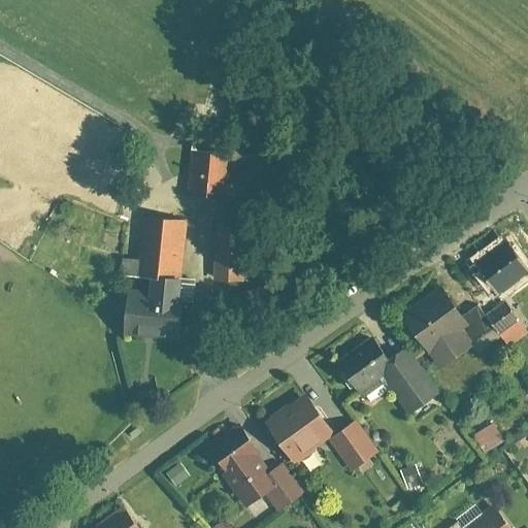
[(189,151),(185,196),(227,200),(231,155),(189,151)]
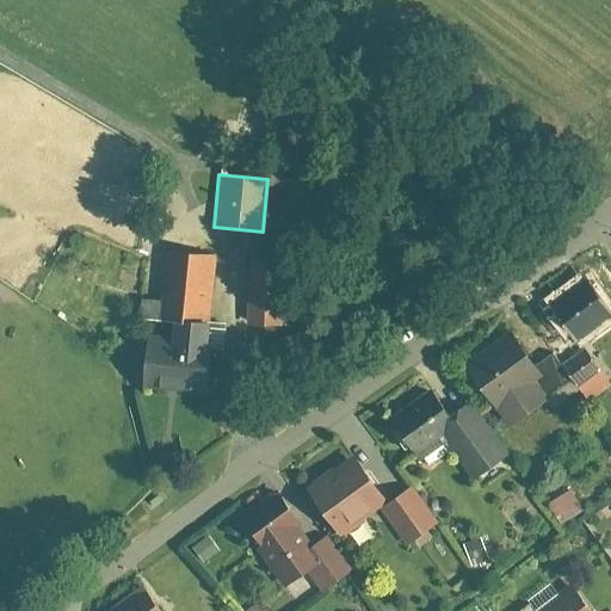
[(201,341),(202,328),(209,329),(216,260),(162,255),(155,323),(164,323),(162,339),(134,335),(128,388),(203,395),(209,343),(201,341)]
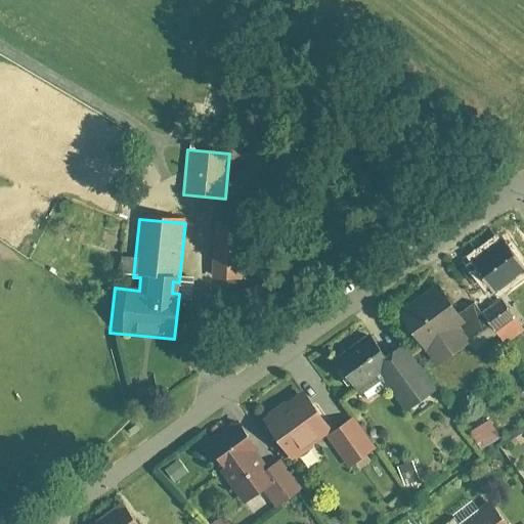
[(246,224),(215,223),(213,279),(244,280),(246,224)]
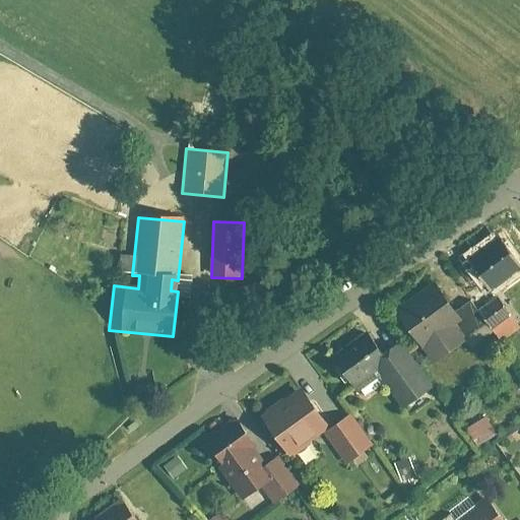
[(519,252),(501,231),(461,262),(488,290),(519,265),(519,252)]
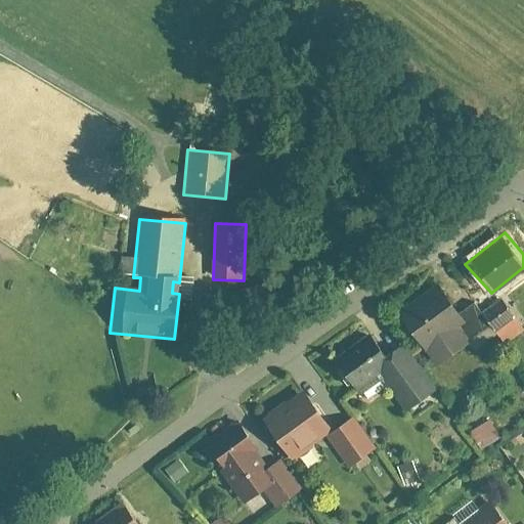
[(439,287),(395,315),(427,362),(473,335),(439,287)]
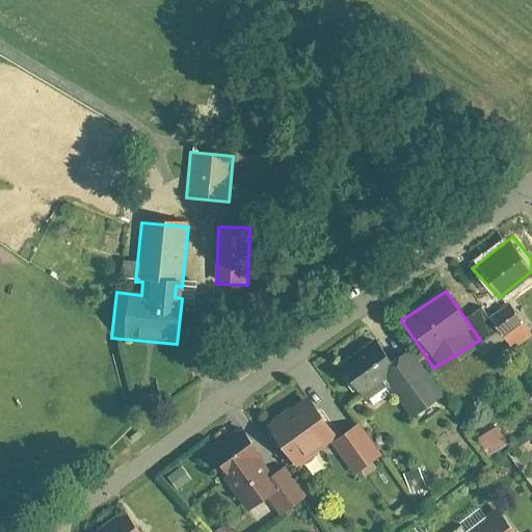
[(371,342),(337,365),(369,405),(390,392),(407,413),(440,394),(414,356),(390,371),(371,342)]
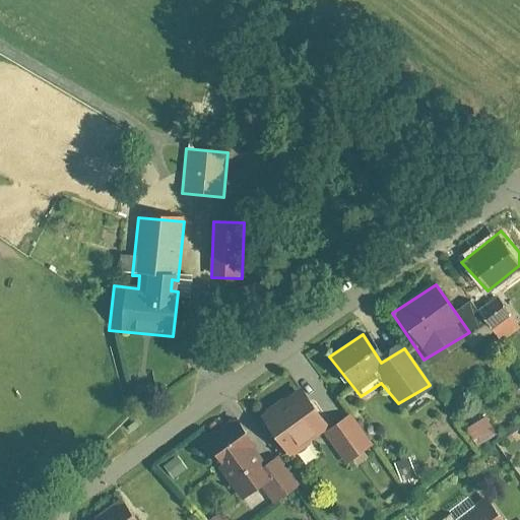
[(326,421),(302,383),(258,413),(287,453),(323,430),(343,458),(369,443),(344,410),(326,421)]
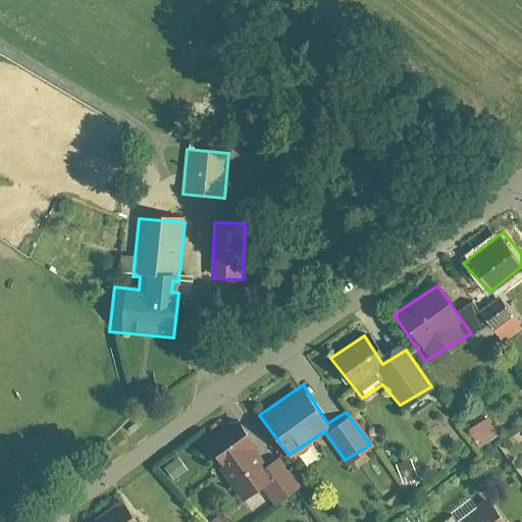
[(238,420),(209,440),(207,449),(212,456),(219,455),(228,467),(226,469),(248,498),(265,484),(272,479),(266,469),(252,450),(257,448),(238,420)]
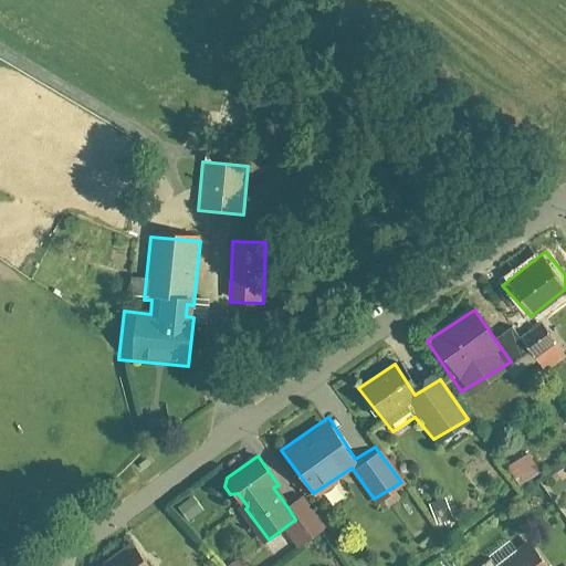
[(304,498),(289,509),(295,520),(287,525),(301,544),(325,526),(304,498)]
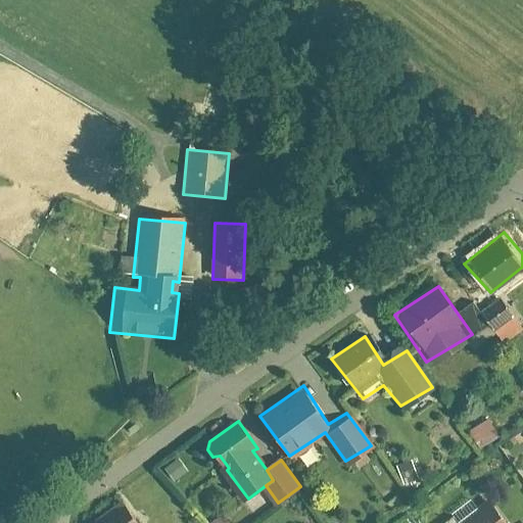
[(512,522),(490,497),(454,522),(512,522)]
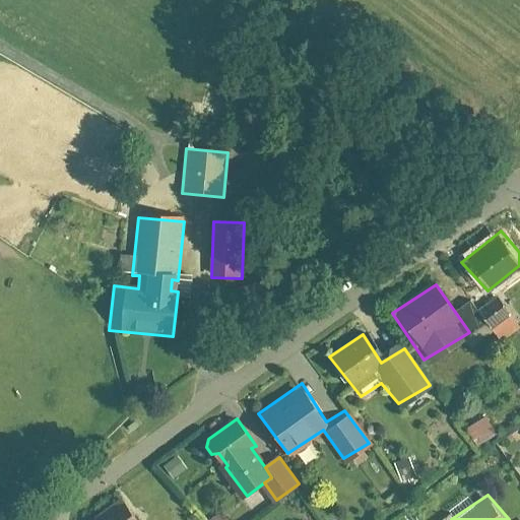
[(138,519),(123,499),(92,519),(138,519)]
